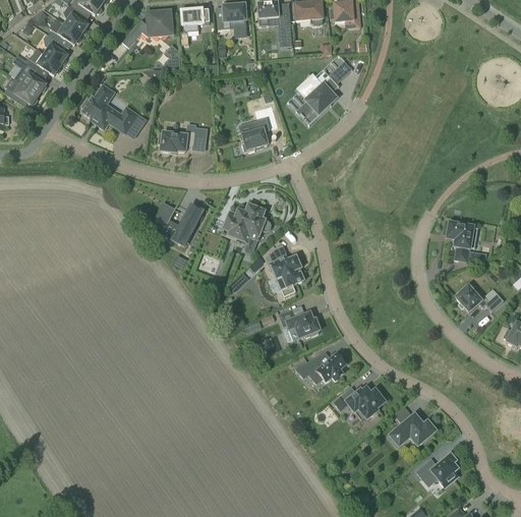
[(101,5),(102,4),(96,0),(73,0),(70,4),(79,11),(82,6),(95,14),(96,12),(99,12),(101,11),(102,8),(101,7),(101,5)]
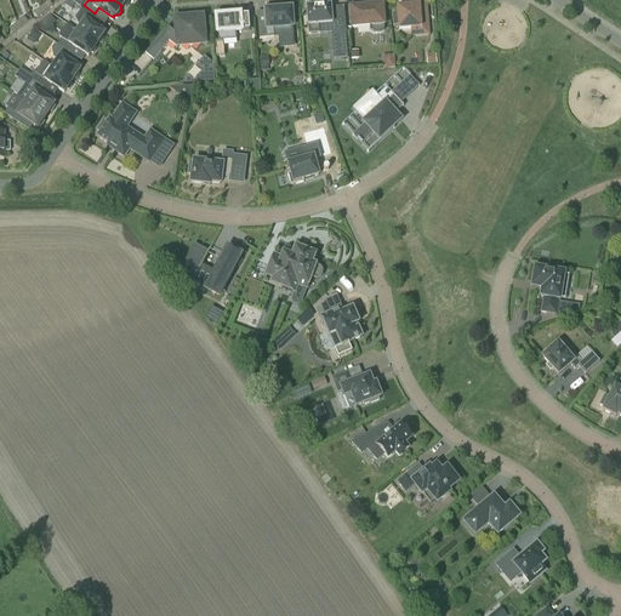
[(308,30),(319,29),(331,28),(334,55),(347,53),(346,36),(347,36),(347,35),(346,35),(346,30),(346,26),(342,26),(341,15),(331,16),(330,0),(306,3),(308,30)]
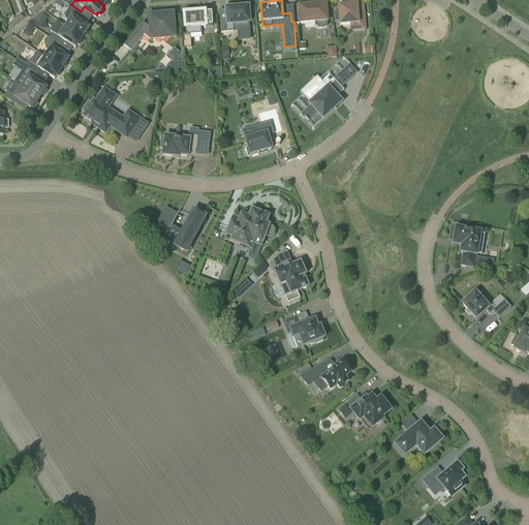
[(353,1),(353,0),(343,0),(343,2),(338,2),(339,22),(349,21),(349,28),(366,27),(364,4),(358,5),(358,1),(353,1)]
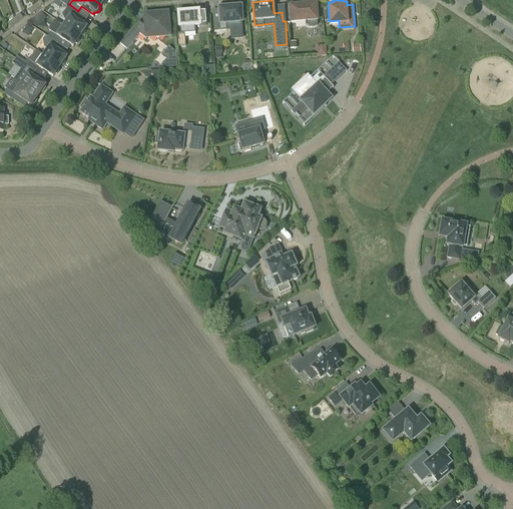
[(318,21),(317,17),(316,1),(290,3),(291,19),(306,18),(306,23),(307,23),(308,24),(310,24),(314,24),(316,23),(317,22),(318,21)]
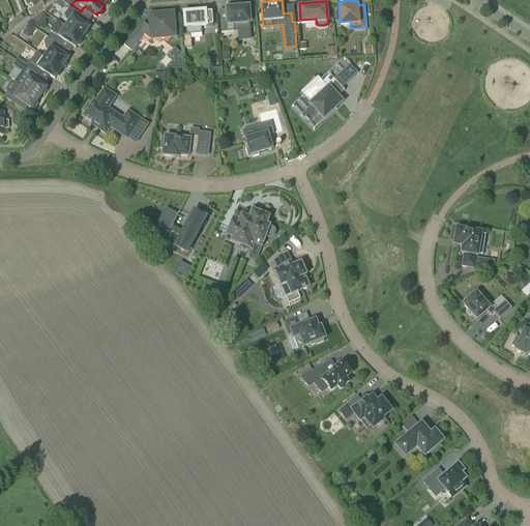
[(32,11),(38,6),(35,2),(28,7),(32,11)]
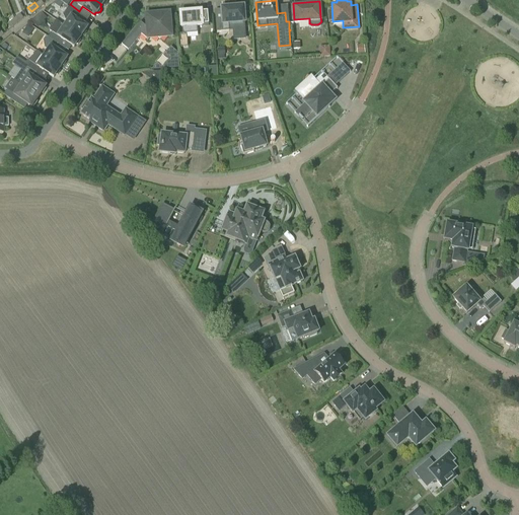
[(65,21),(64,22),(80,33),(81,32),(84,32),(86,28),(86,26),(87,24),(76,16),(79,11),(70,4),(68,3),(63,11),(65,17),(67,18),(65,21)]
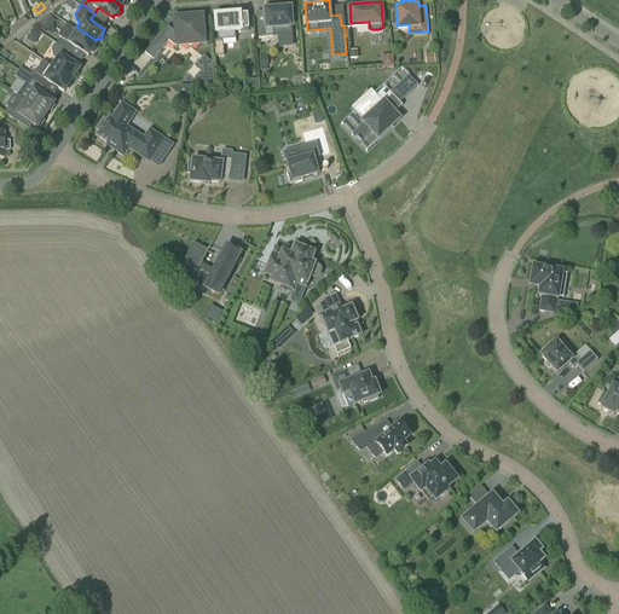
[(272,5),(264,6),(265,18),(258,19),(259,34),(277,33),(284,32),(285,44),(293,42),(290,4),(282,5),(282,4),(272,5)]
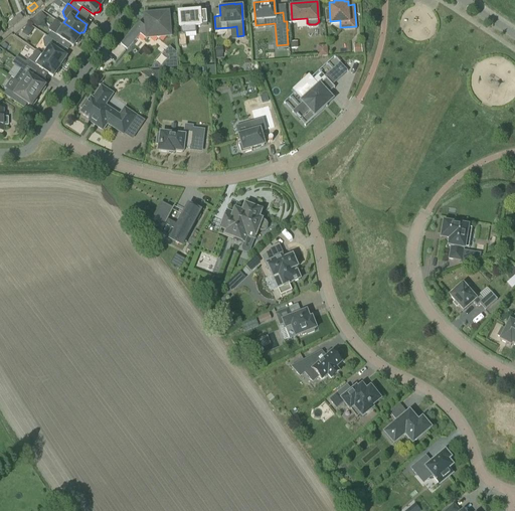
[(195,29),(195,22),(206,21),(205,8),(179,10),(181,30),(177,30),(178,43),(186,43),(185,30),(195,29)]
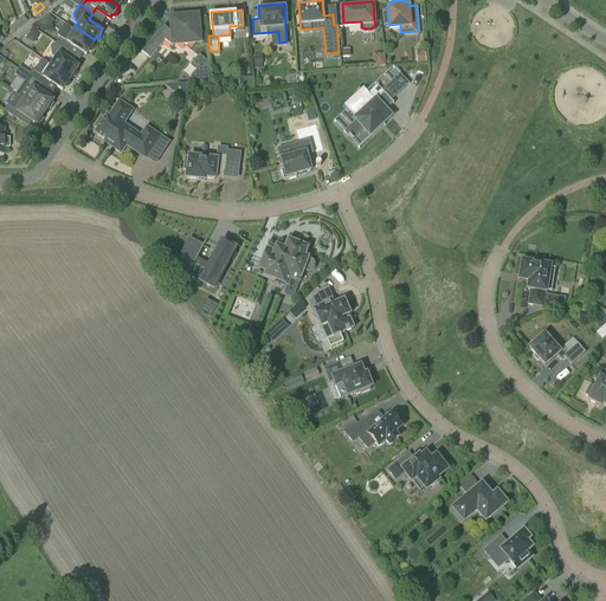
[(186,41),(200,26),(199,13),(199,11),(197,11),(184,12),(171,27),(165,23),(165,21),(165,20),(141,47),(149,55),(165,36),(172,41),(172,43),(173,43),(173,41),(179,36),(186,41)]
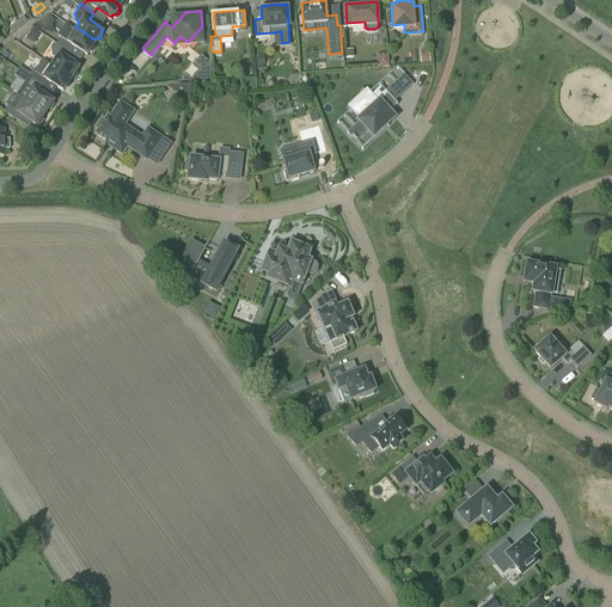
[(16,18),(19,23),(26,17),(23,12),(16,18)]
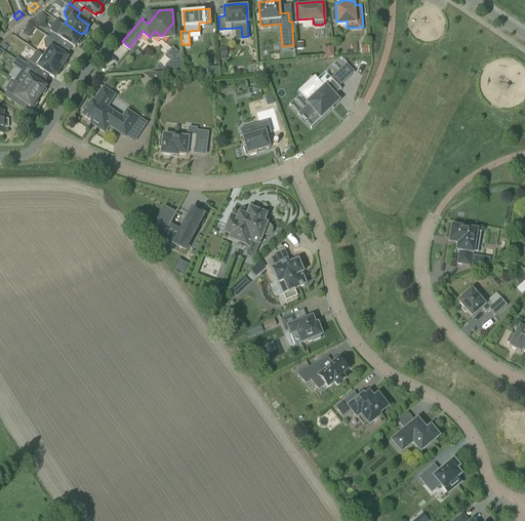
[(10,25),(16,19),(13,15),(7,22),(10,25)]
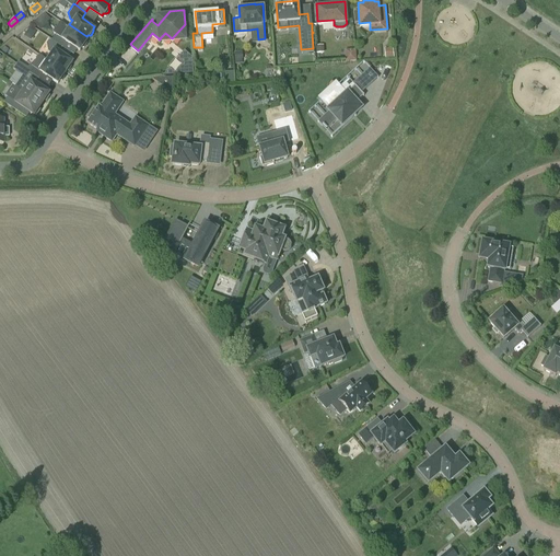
[(86,38),(86,36),(69,24),(60,19),(53,30),(55,31),(51,36),(61,44),(63,45),(68,39),(80,47),(81,45),(84,44),(86,41),(86,38)]
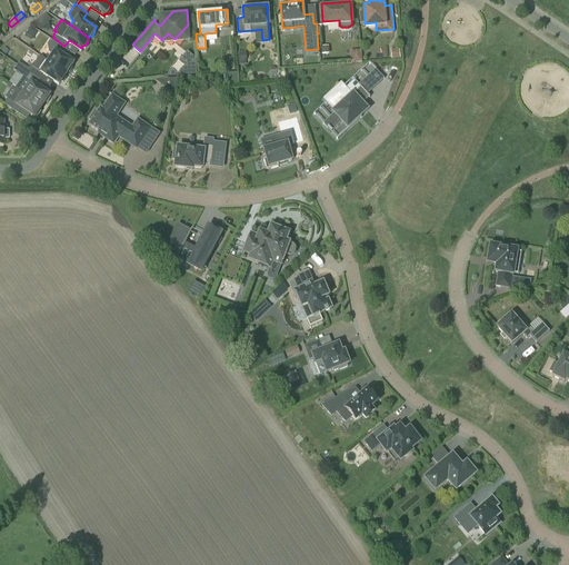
[(52,51),(48,58),(66,70),(67,69),(70,69),(72,65),(71,62),(73,59),(59,49),(62,45),(52,37),(50,36),(47,40),(49,49),(52,51)]
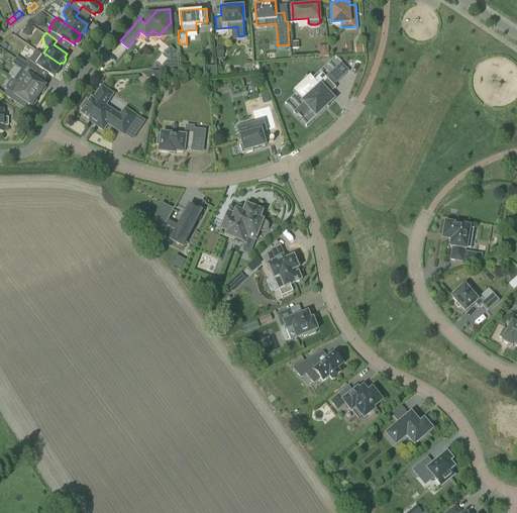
[(179,64),(178,49),(170,43),(163,52),(168,56),(161,64),(157,60),(150,67),(179,64)]
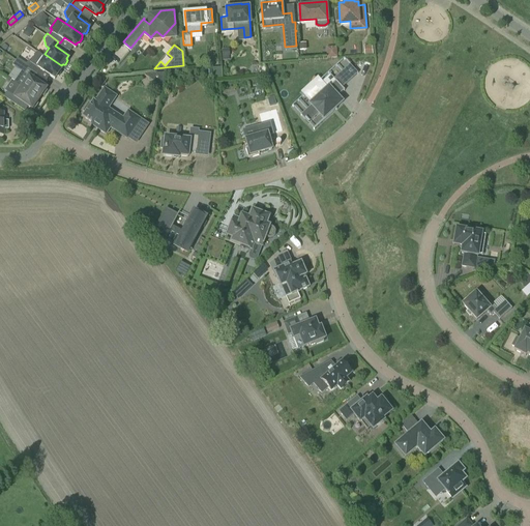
[(61,65),(45,54),(37,49),(30,59),(28,58),(26,61),(17,55),(16,57),(26,64),(37,71),(40,66),(55,76),(56,72),(59,72),(61,69),(60,67),(61,65)]
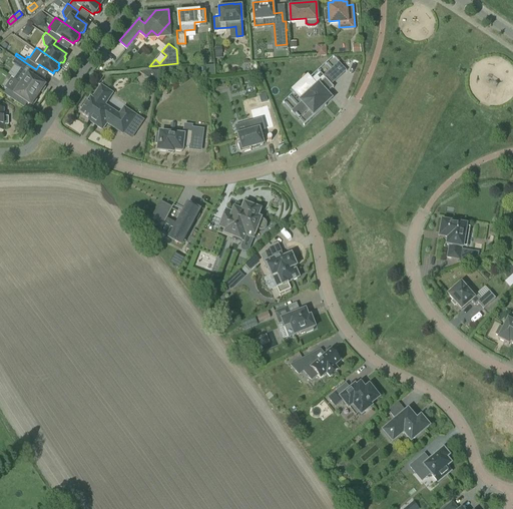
[(13,75),(17,77),(16,78),(38,92),(40,88),(42,90),(46,84),(44,83),(45,82),(32,74),(36,69),(25,62),(15,55),(12,60),(20,65),(13,75)]
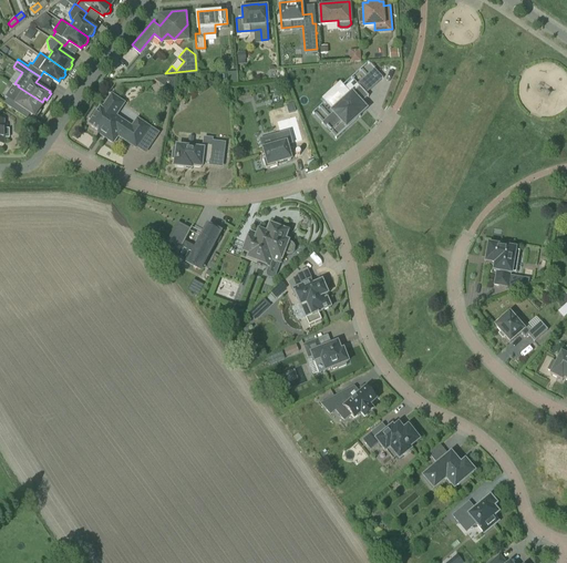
[(367,72),(375,81),(382,74),(374,65),(367,72)]
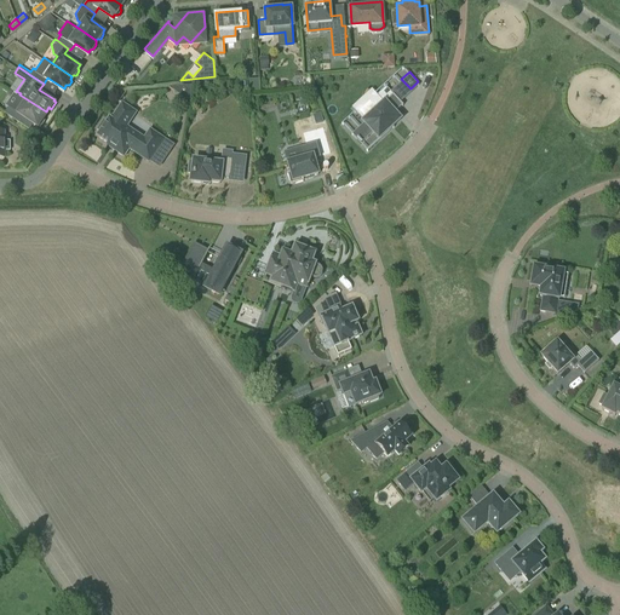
[(191,81),(170,82),(168,85),(184,95),(189,96),(191,81)]
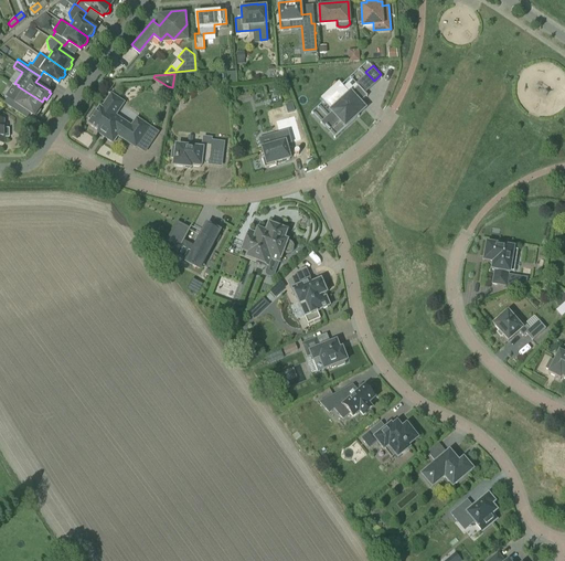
[(328,112),(320,119),(329,128),(337,120),(342,127),(343,128),(356,117),(360,114),(366,107),(359,99),(368,93),(364,90),(358,83),(356,81),(355,81),(352,76),(342,85),(339,87),(345,94),(330,108),(327,110),(328,112)]
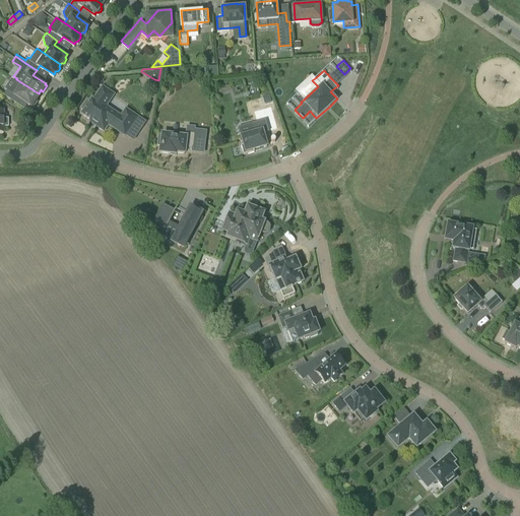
[(36,97),(39,93),(16,79),(10,88),(7,86),(3,91),(15,101),(19,95),(31,104),(31,103),(34,105),(38,99),(36,97)]
